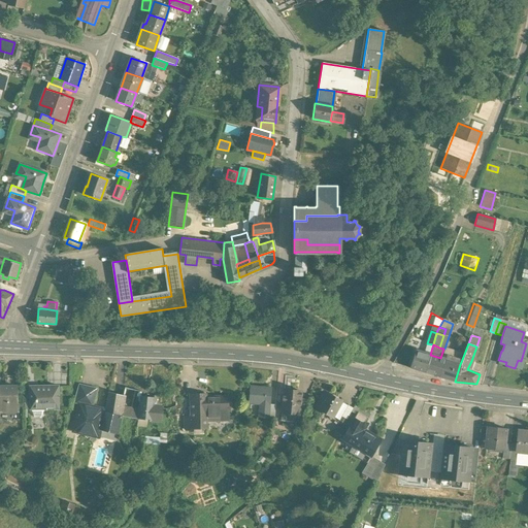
[(430,355),(415,350),(409,367),(424,372),(430,355)]
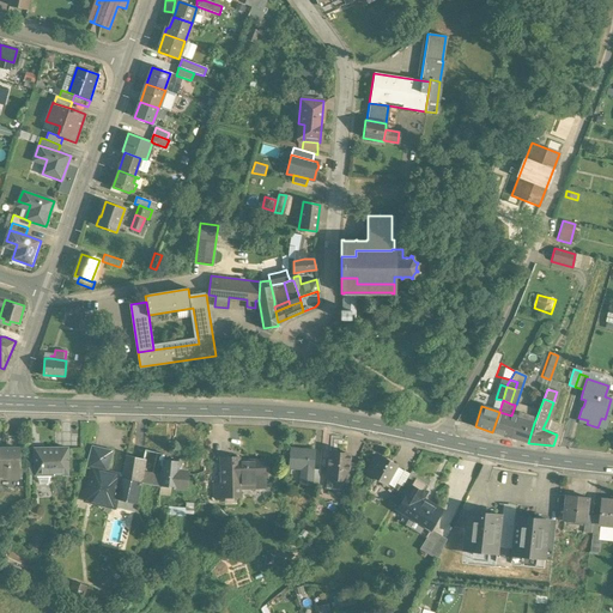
[(511,416),(499,412),(492,432),(521,441),(527,420),(511,416)]
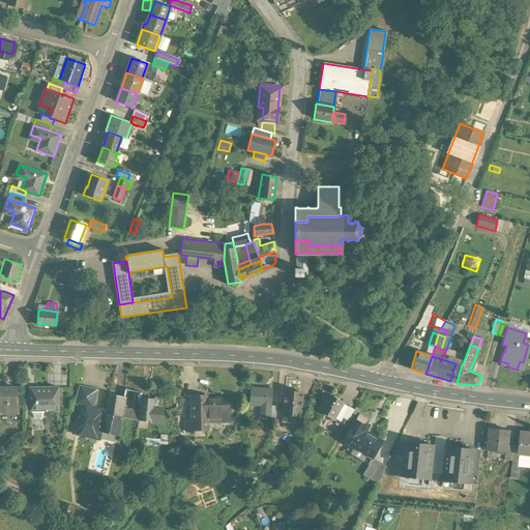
[(455,363),(450,381),(457,383),(462,365),(455,363)]
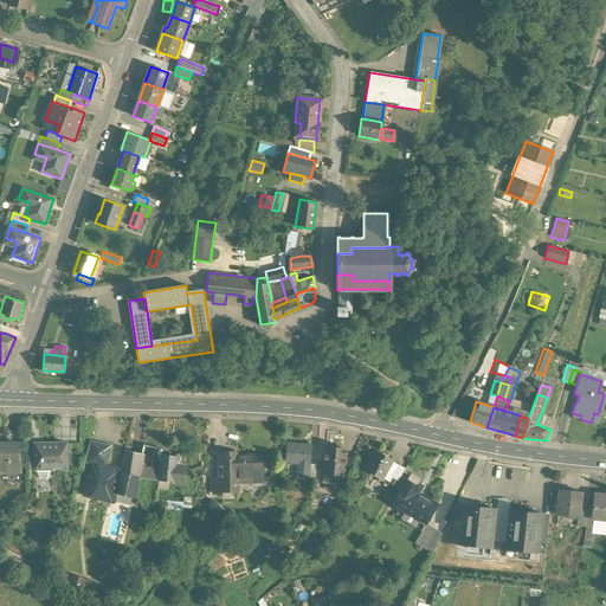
[(20,443),(20,431),(6,431),(6,444),(20,443)]
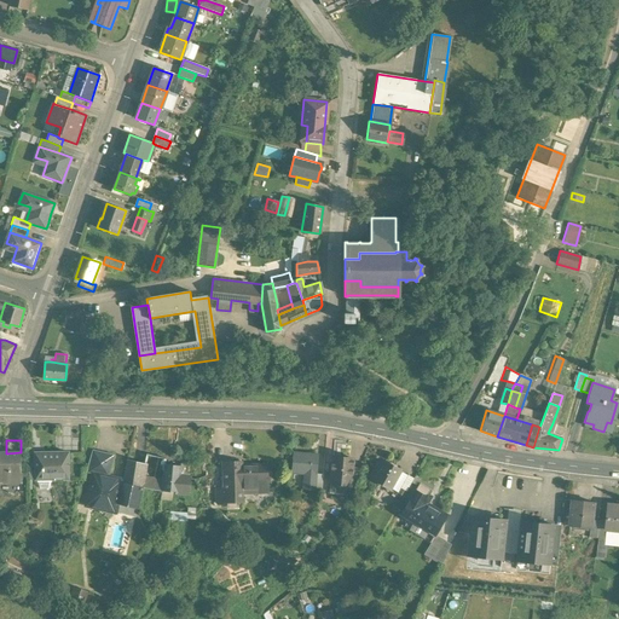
[(143,487),(122,481),(122,480),(109,476),(115,455),(92,449),(87,466),(94,468),(85,504),(97,508),(98,502),(108,505),(109,501),(138,508),(143,487)]
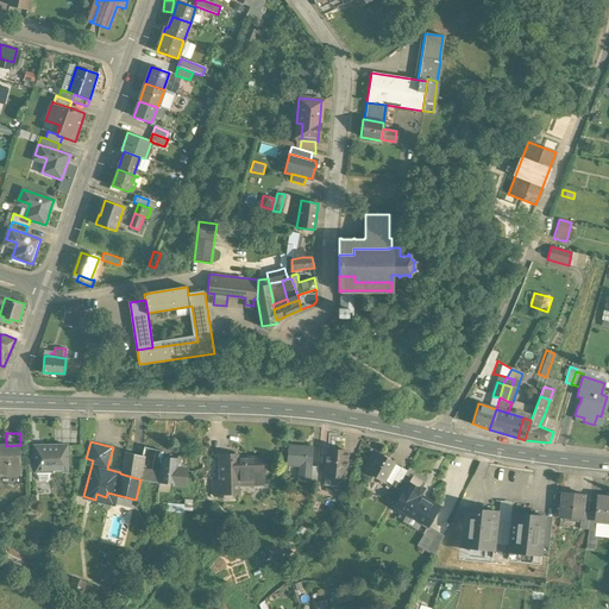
[(67,443),(35,443),(35,463),(35,470),(67,470),(67,443)]
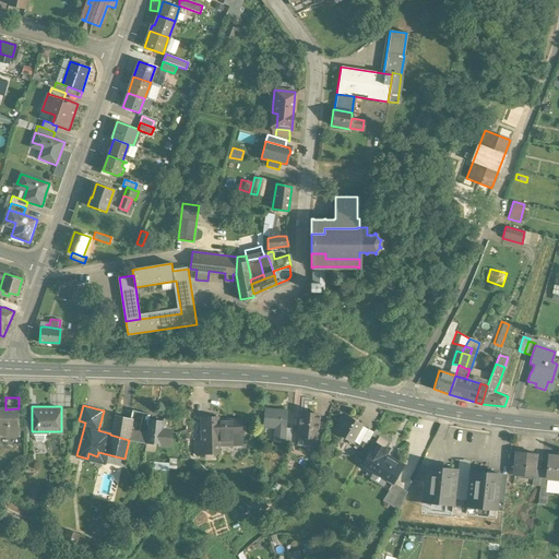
[(6,409),(0,408),(0,435),(8,435),(8,426),(19,426),(19,408),(6,409)]
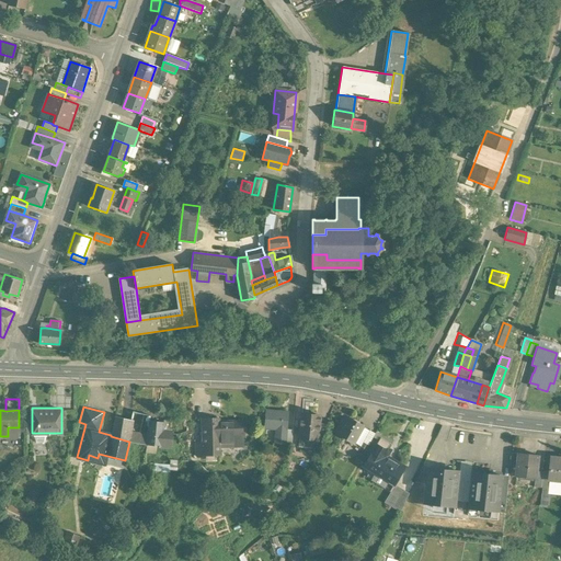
[(287,412),(266,410),(264,428),(276,428),(275,443),(285,444),(286,430),(287,412)]
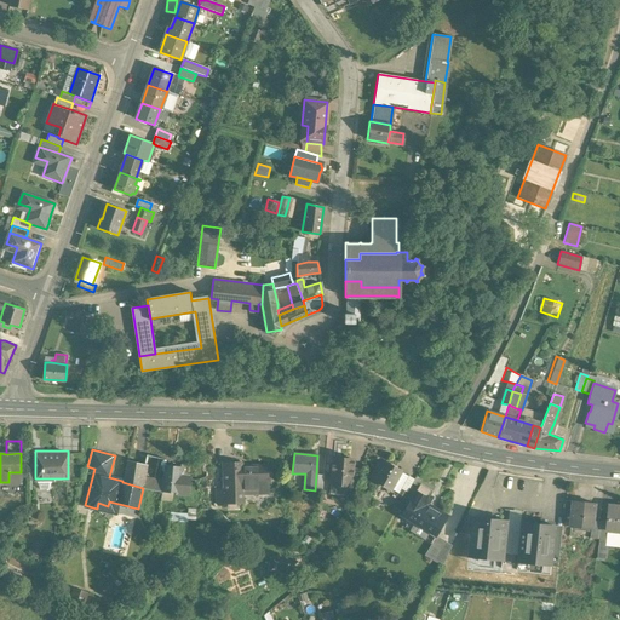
[(154,480),(151,489),(162,491),(165,464),(165,461),(147,457),(145,464),(142,476),(154,480)]
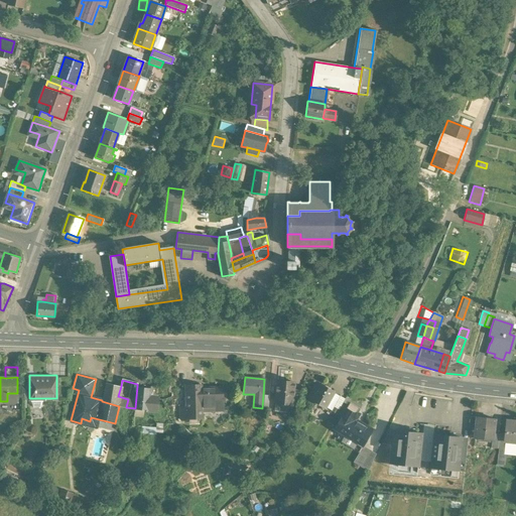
[(293,382),(276,380),(274,402),(279,402),(280,405),(284,405),(292,394),(293,389),(293,382)]
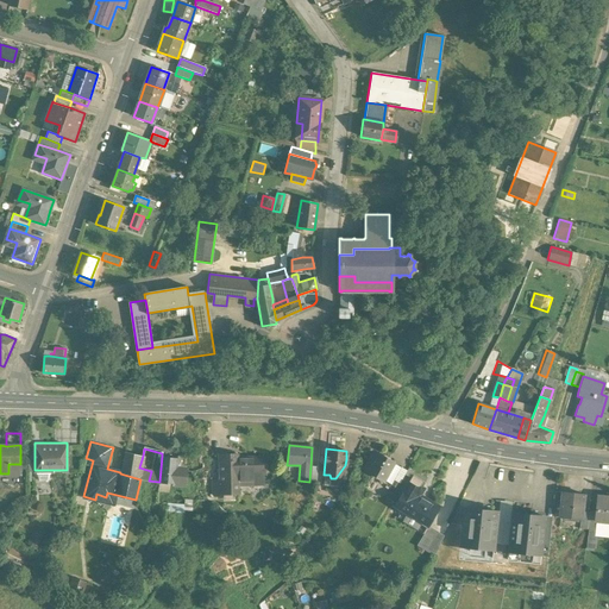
[(143,456),(126,452),(120,472),(120,473),(137,478),(139,468),(143,456)]
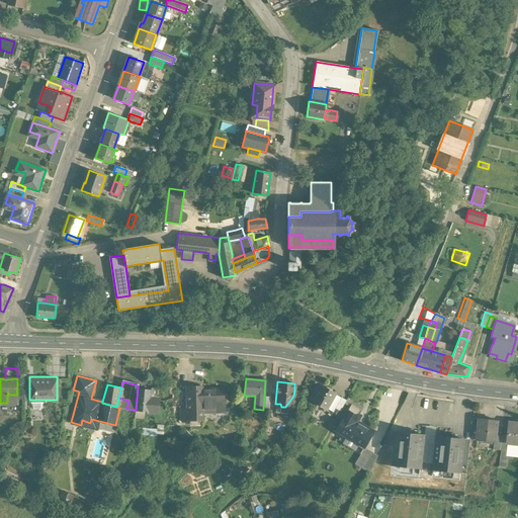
[(224,389),(201,389),(201,385),(187,385),(187,408),(187,420),(201,420),(201,407),(208,407),(208,410),(224,410),(224,389)]
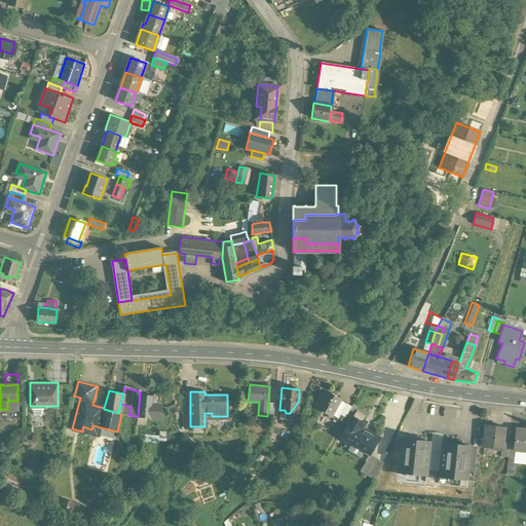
[(339,400),(325,391),(323,395),(321,393),(317,399),(321,400),(316,406),(331,414),(339,400)]
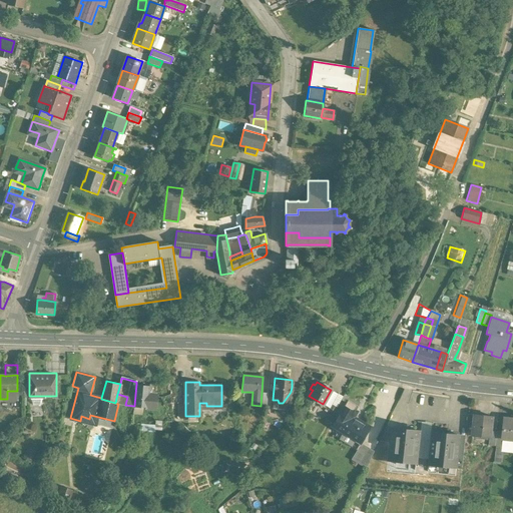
[(151,386),(136,384),(134,406),(154,409),(155,394),(151,394),(151,386)]
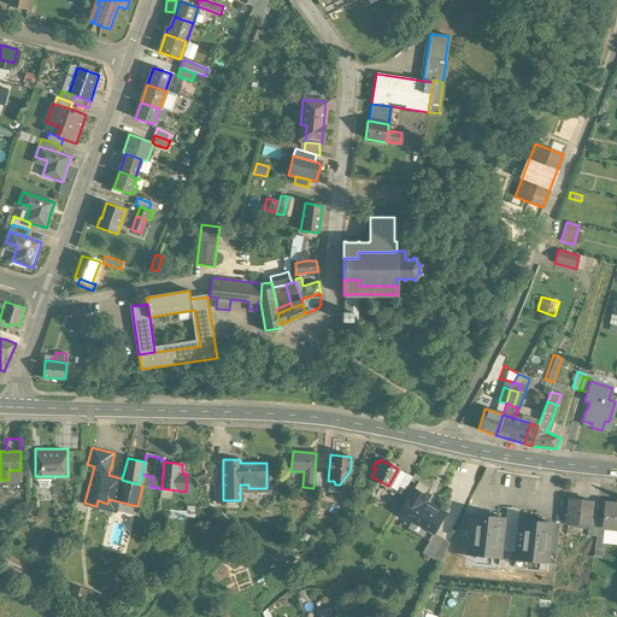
[(359,465),(351,465),(350,471),(340,485),(348,486),(352,486),(359,466),(359,465)]
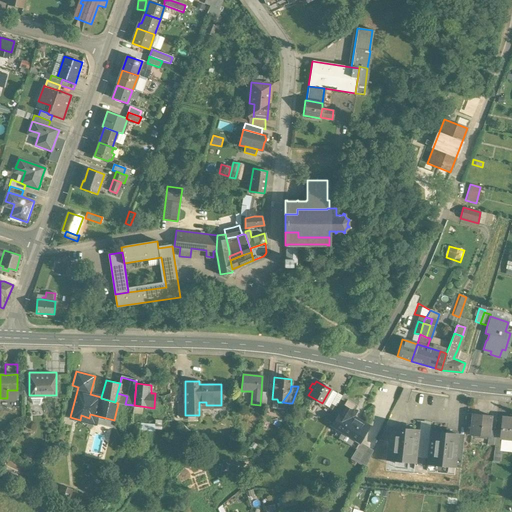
[(330,389),(322,403),(328,406),(336,392),(330,389)]
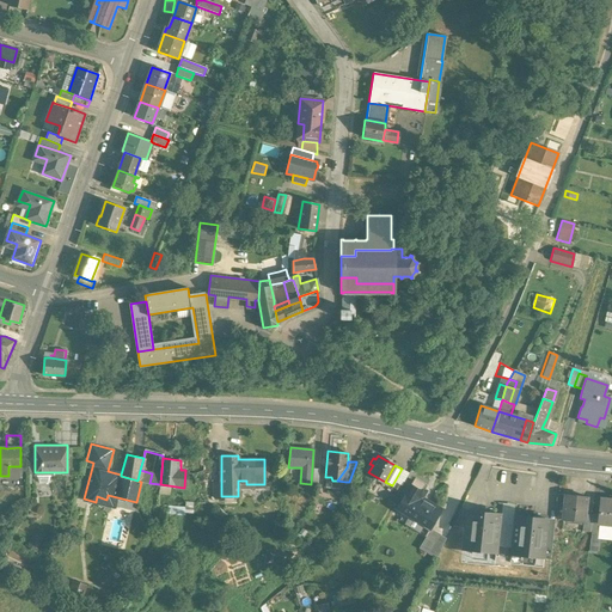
[(152,473),(140,470),(138,481),(141,481),(145,482),(150,483),(152,473)]
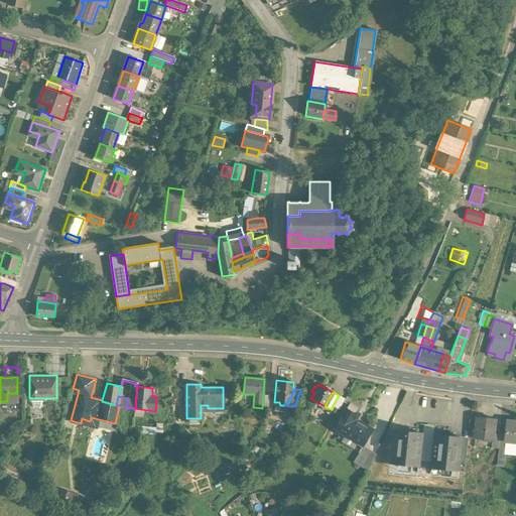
[(360,407),(350,401),(334,427),(343,432),(360,443),(362,444),(371,428),(355,418),(358,414),(356,413),(360,407)]
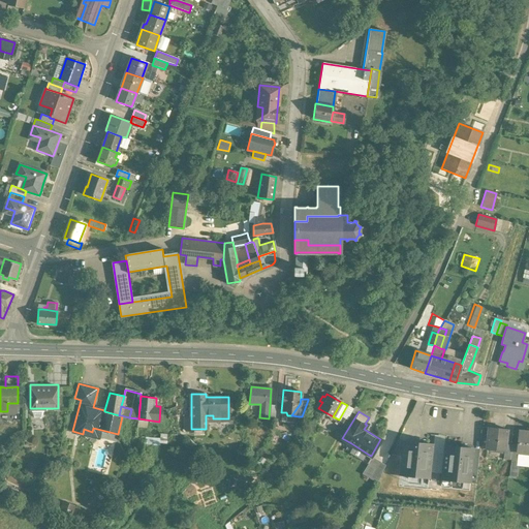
[(291,415),(287,415),(286,412),(281,412),(281,421),(282,423),(286,424),(288,422),(292,422),(296,417),(298,418),(299,416),(291,415)]
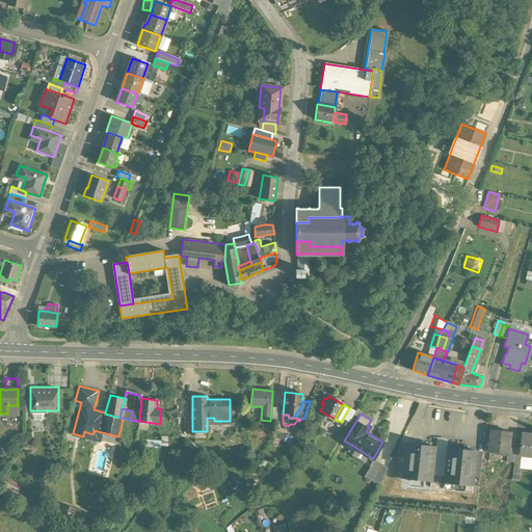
[(509,431),(490,429),(490,430),(489,442),(488,452),(506,454),(507,454),(507,447),(509,431)]
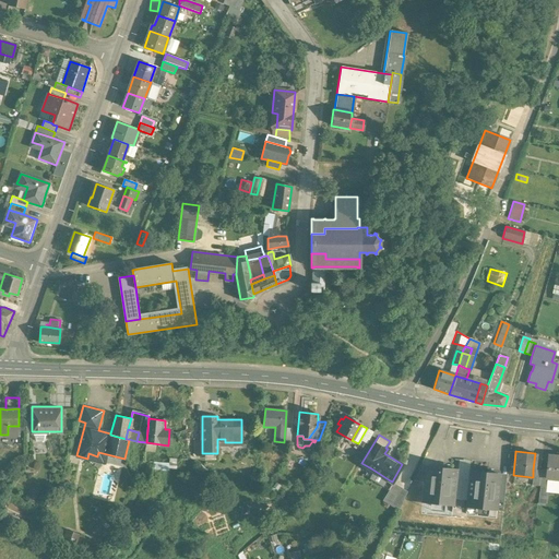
[(558,455),(548,454),(546,471),(546,478),(558,479),(558,455)]
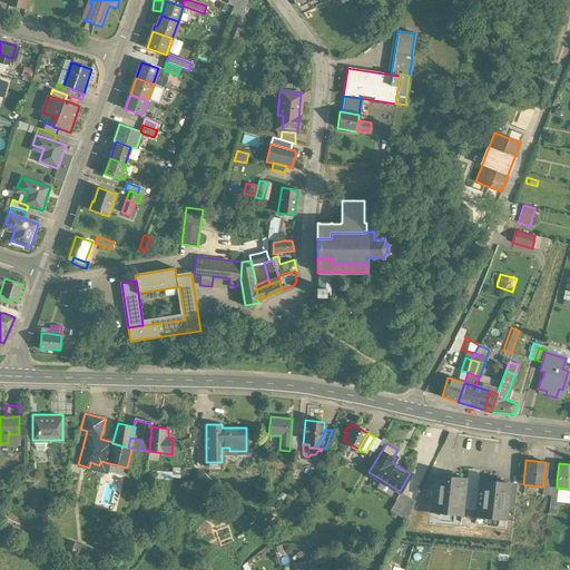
[(465,479),(434,475),(430,511),(442,512),(444,511),(448,511),(450,513),(461,514),(465,479)]
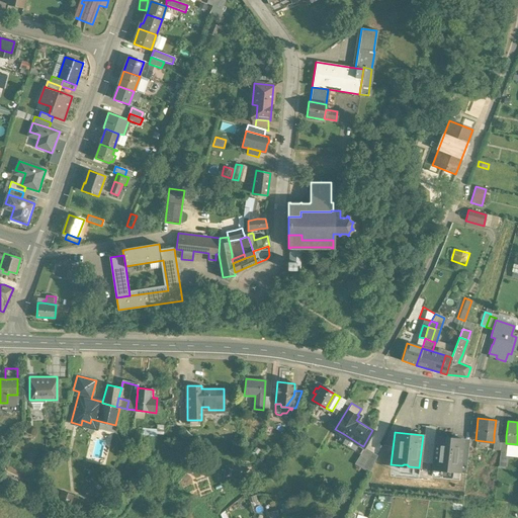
[(356,453),(361,445),(344,434),(339,442),(356,453)]
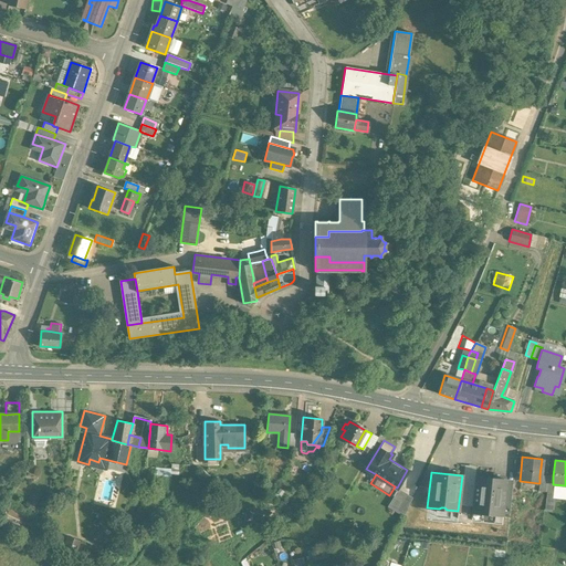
[(546,477),(540,475),(540,483),(538,483),(537,491),(545,492),(545,491),(546,477)]
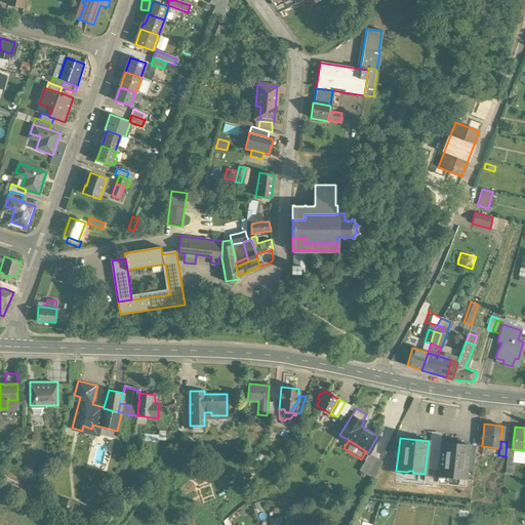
[(470,445),(441,442),(437,475),(448,476),(450,475),(453,476),(455,477),(466,478),(470,445)]
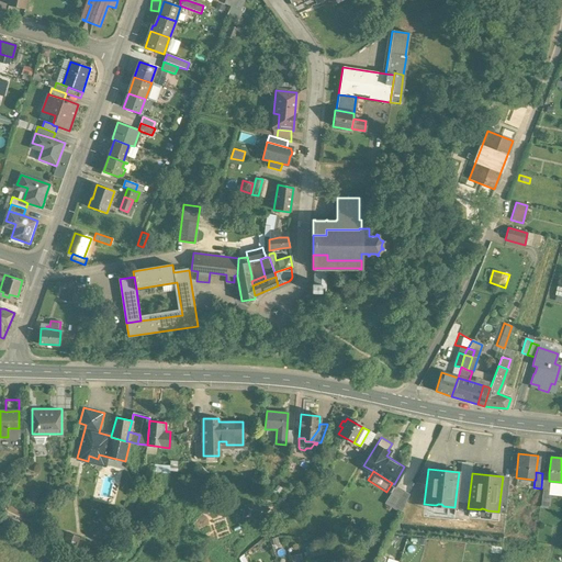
[(36,495),(29,490),(22,501),(30,506),(36,495)]
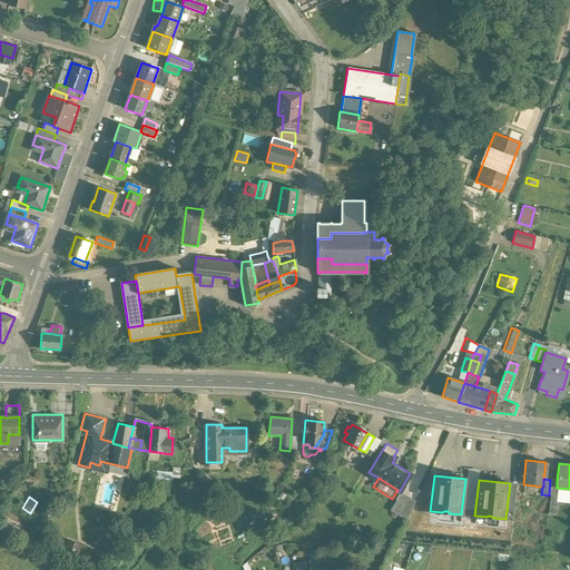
[(412,508),(396,498),(390,509),(406,520),(412,508)]
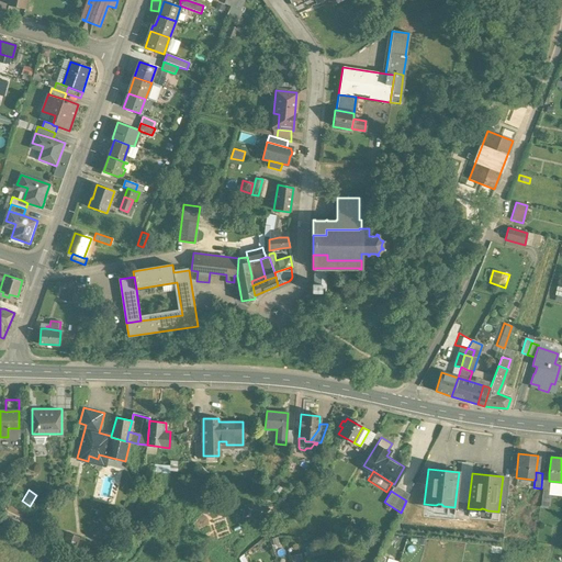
[(2,524),(13,529),(17,523),(6,517),(2,524)]
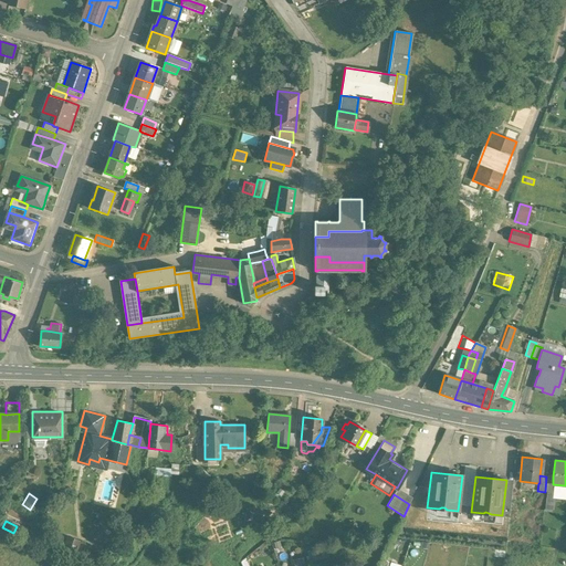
[(67,538),(63,551),(74,554),(79,542),(67,538)]
